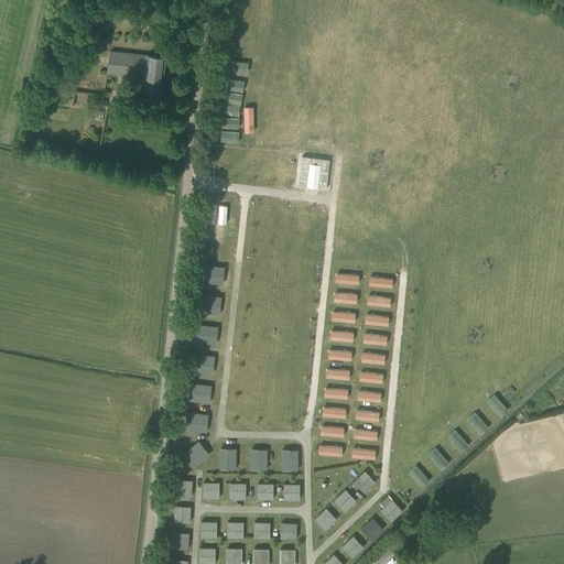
[(109,51),(107,72),(121,74),(132,75),(138,75),(137,86),(144,87),(142,102),(149,104),(160,105),(165,57),(154,56),(111,51),(109,51)]
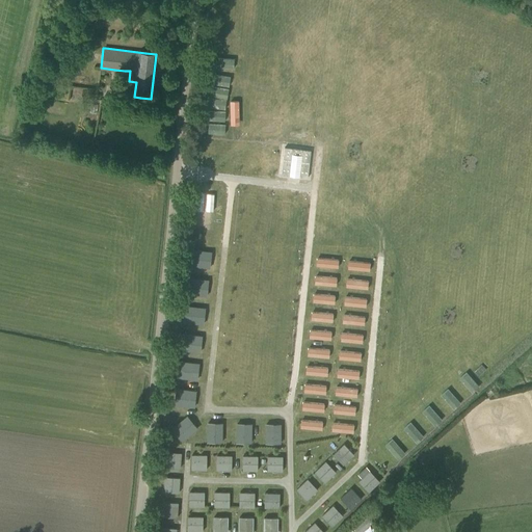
[(344,444),(334,454),(344,464),(354,454),(344,444)]
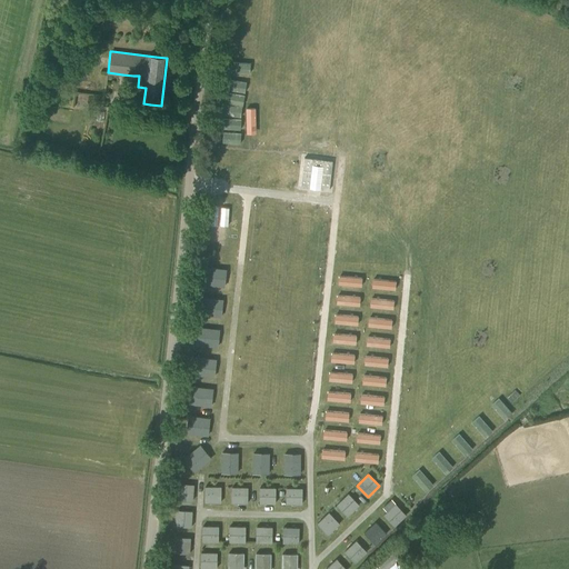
[(178,483),(177,499),(192,500),(193,485),(178,483)]
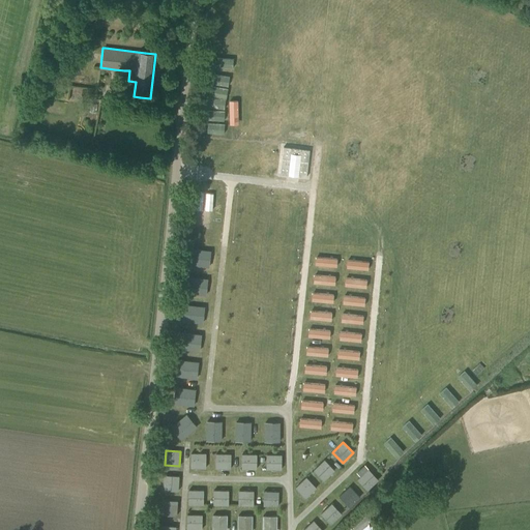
[(192,453),(190,468),(205,468),(206,453),(192,453)]
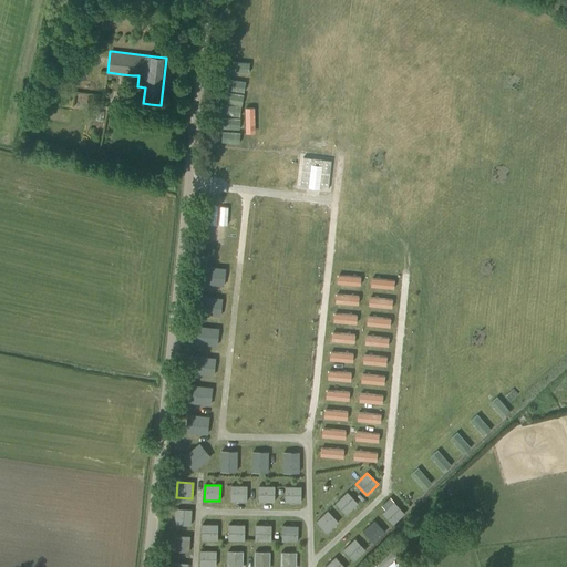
[(232,485),(232,501),(247,501),(247,486),(232,485)]
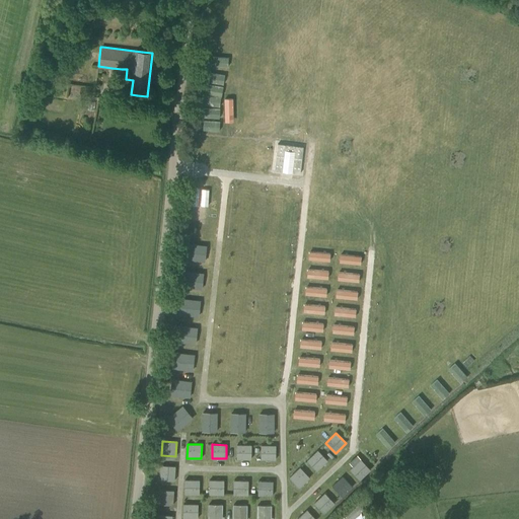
[(237,445),(237,459),(251,459),(251,445),(237,445)]
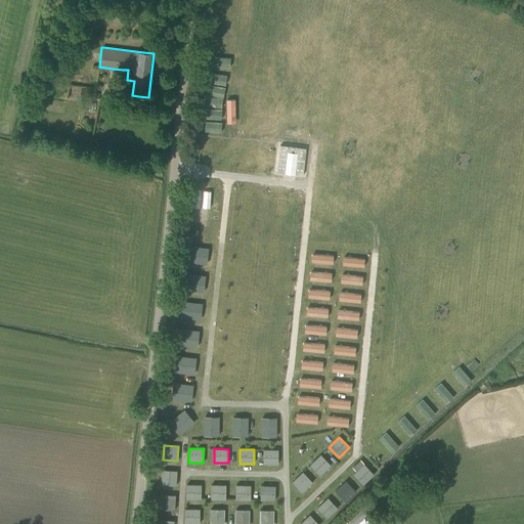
[(264,449),(264,464),(278,464),(278,449),(264,449)]
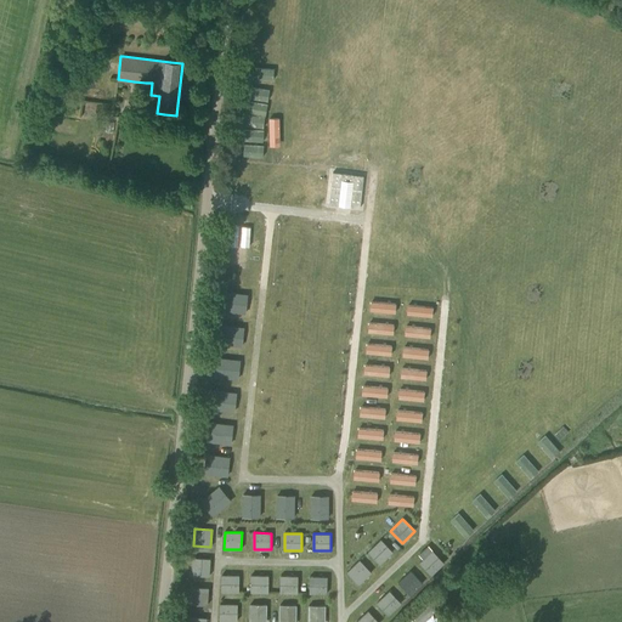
[(380,539),(368,550),(380,563),(393,552),(380,539)]
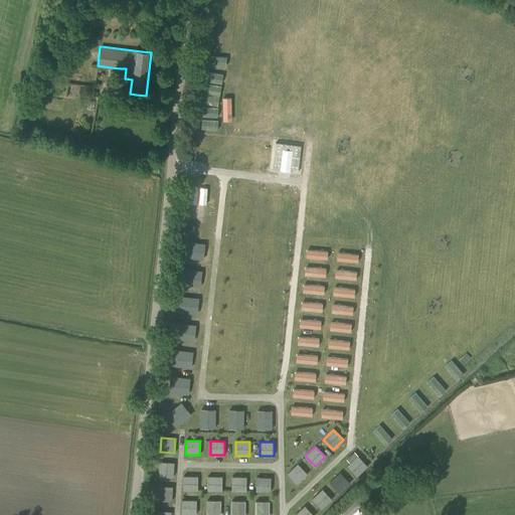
[(358,456),(348,465),(357,476),(367,466),(358,456)]
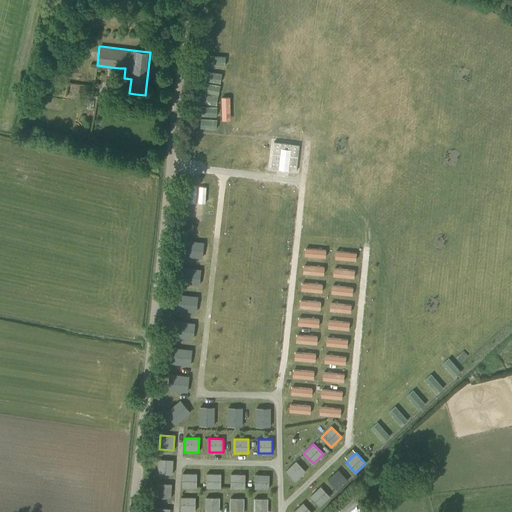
[(159,459),(158,473),(172,474),(173,460),(159,459)]
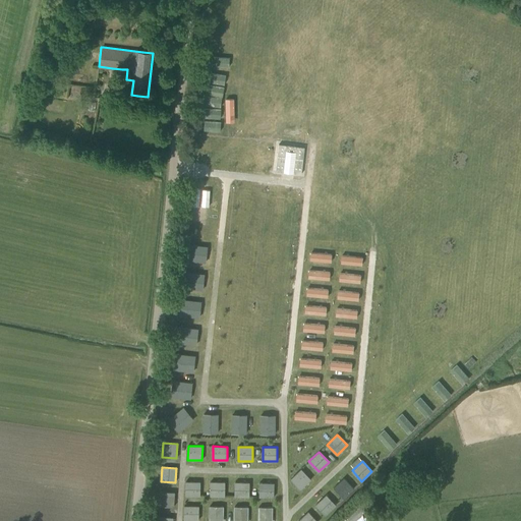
[(301,469),(291,478),(300,488),(310,479),(301,469)]
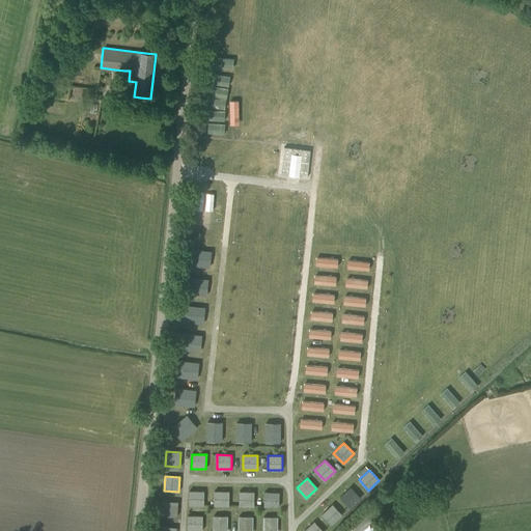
[(351,487),(340,497),(350,507),(361,498),(351,487)]
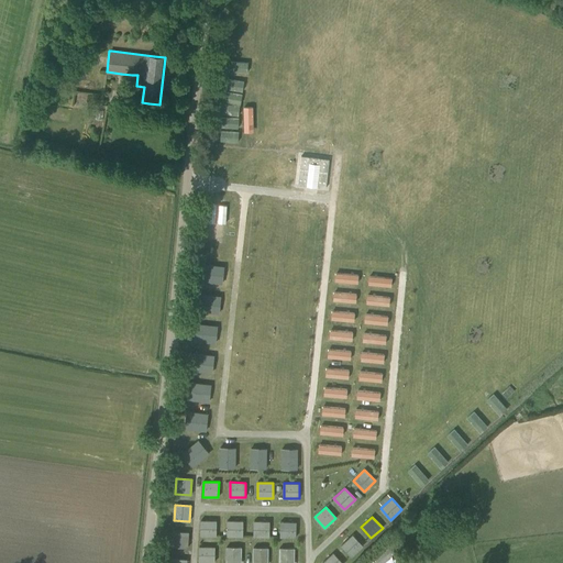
[(200,520),(200,536),(216,536),(216,521),(200,520)]
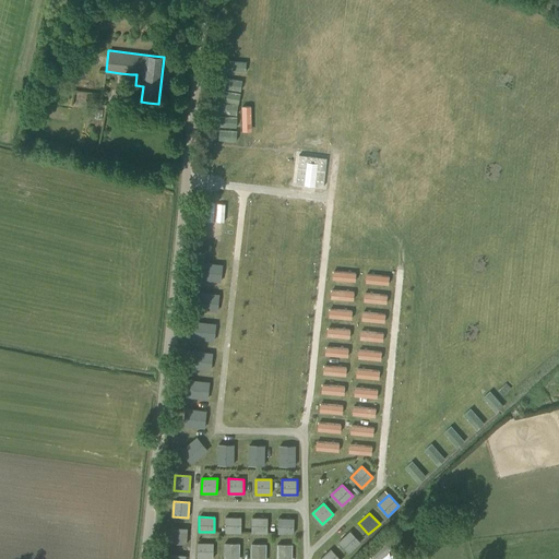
[(226,518),(225,532),(240,533),(241,518),(226,518)]
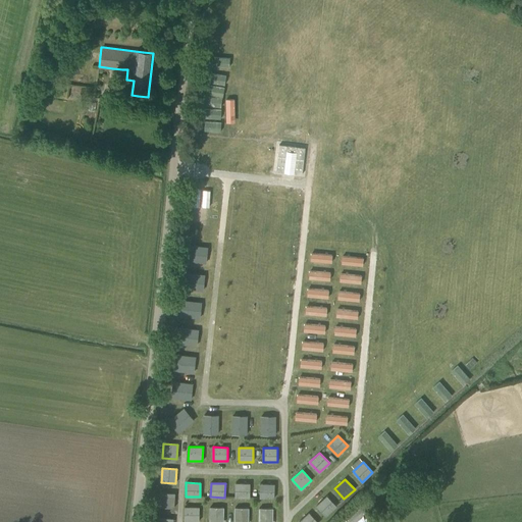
[(236,483),(235,498),(250,498),(250,483),(236,483)]
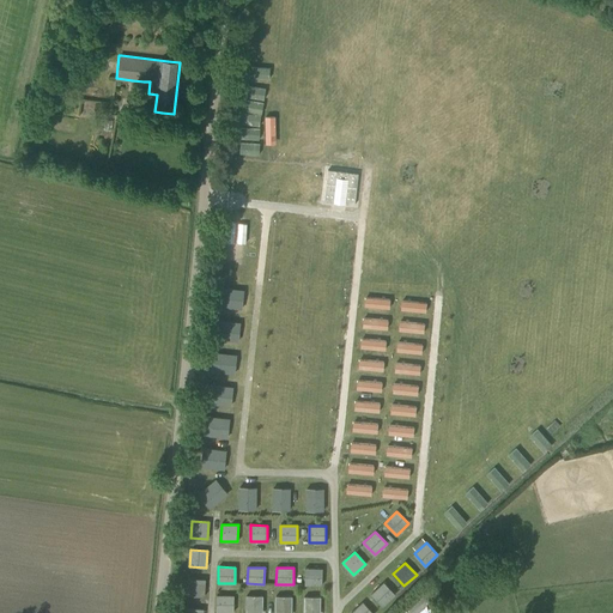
[(305,569),(305,586),(322,586),(322,569),(305,569)]
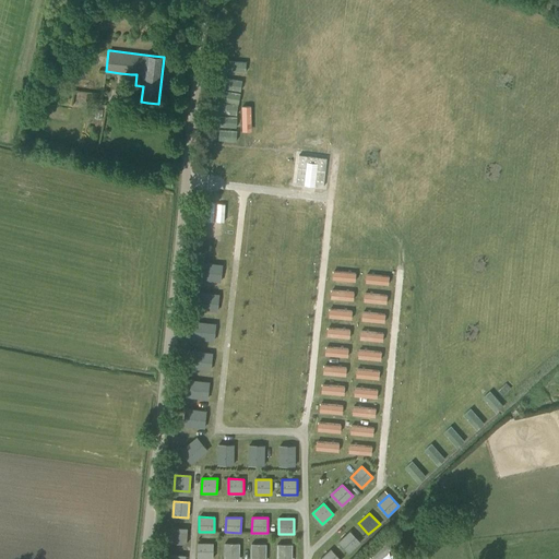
[(171,527),(170,543),(186,543),(187,527),(171,527)]
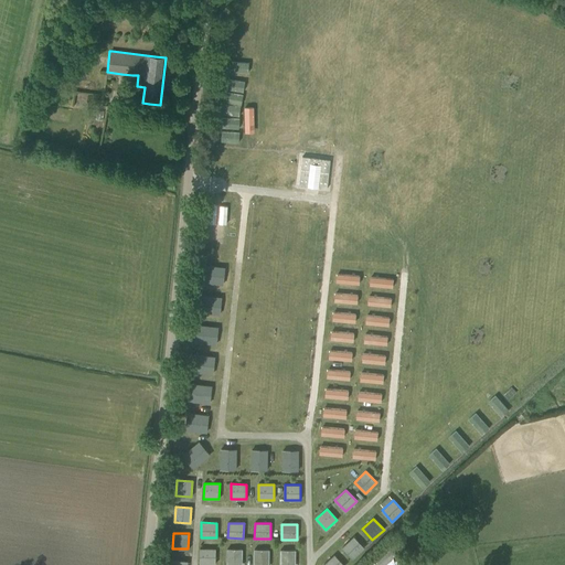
[(353,536),(342,547),(353,558),(364,547),(353,536)]
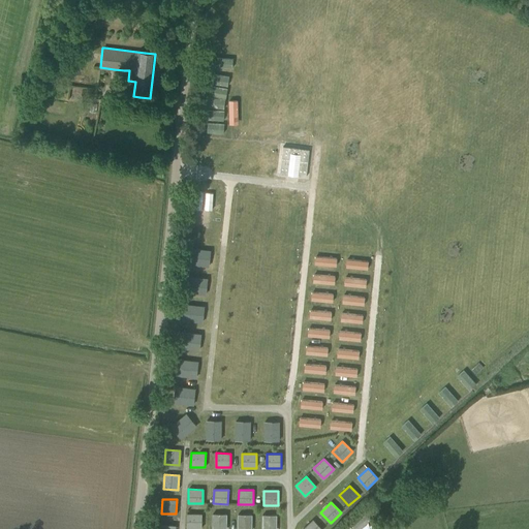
[(187,514),(187,528),(201,528),(201,514),(187,514)]
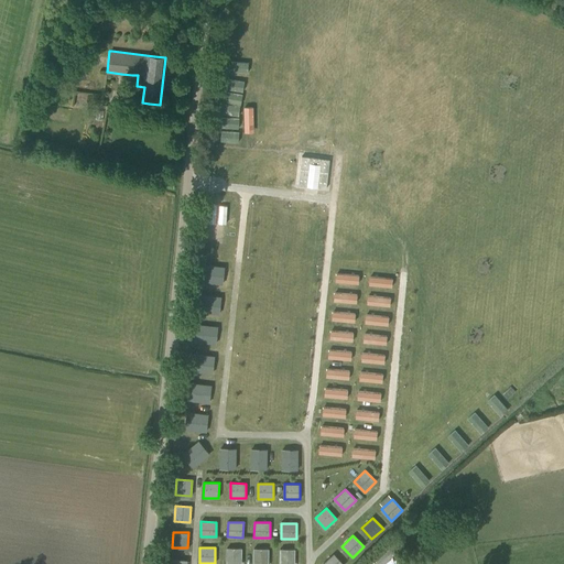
[(227,548),(226,563),(240,563),(241,549),(227,548)]
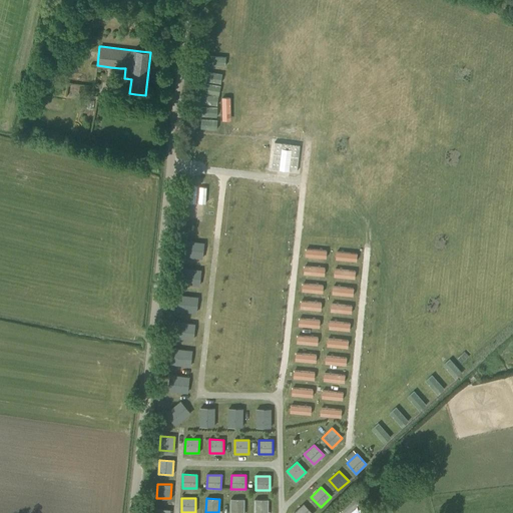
[(345,512),(348,512),(358,505),(352,498),(341,508),(345,512)]
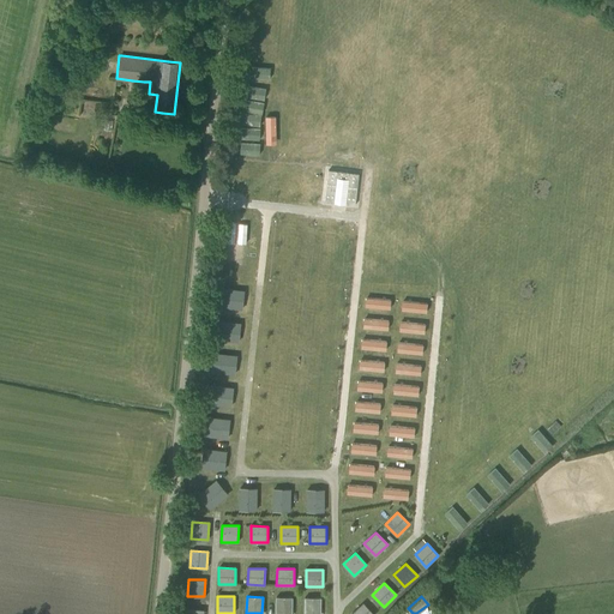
[(276,597),(275,613),(292,613),(292,597),(276,597)]
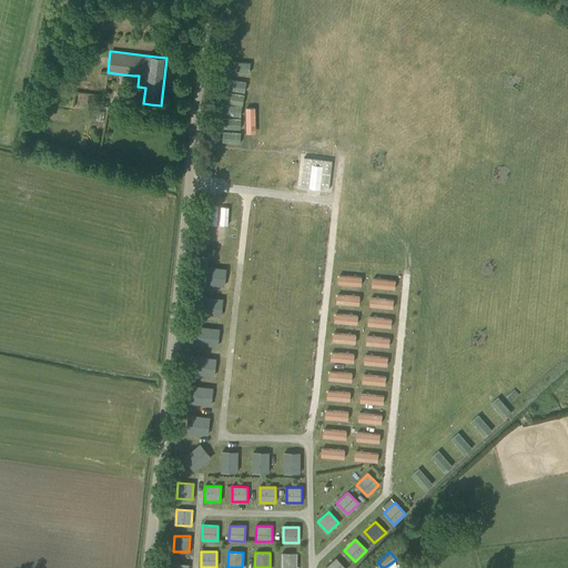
[(282,554),(281,567),(295,567),(296,554),(282,554)]
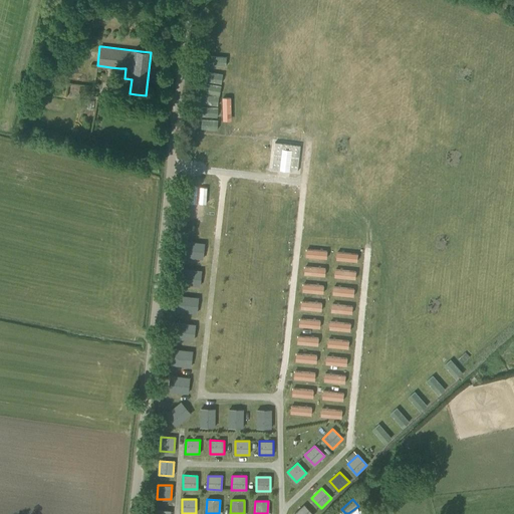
[(312,513),(304,505),(294,513),(312,513)]
